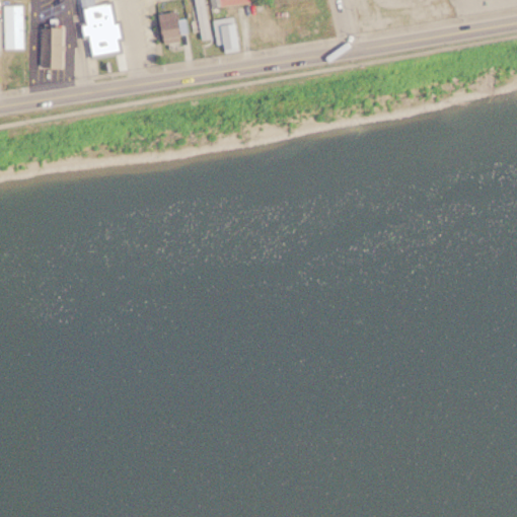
[(194,0),(201,41),(213,39),(206,0),(194,0)]
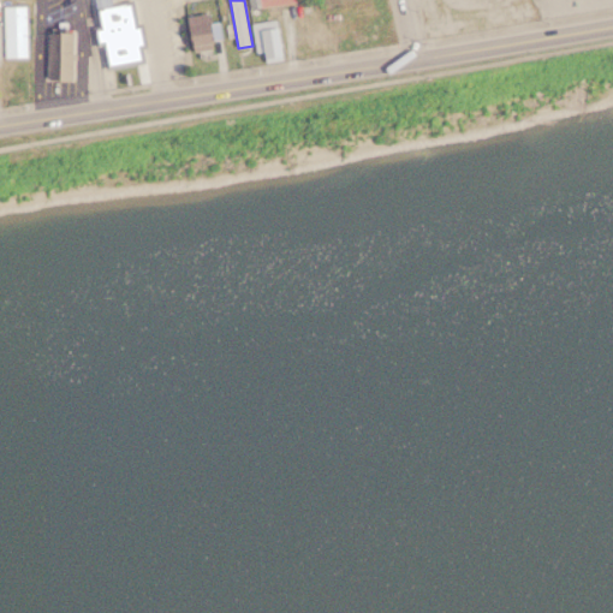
[(296,5),(295,0),(248,0),(249,10),(296,5)]
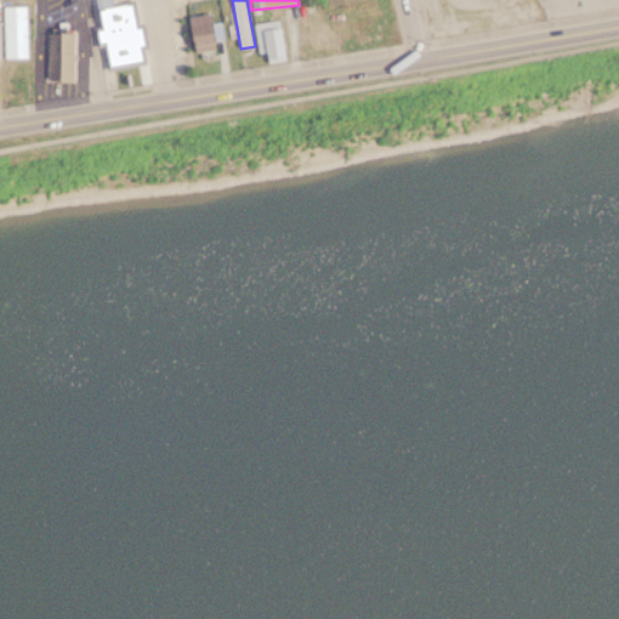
[(95,7),(102,68),(145,63),(136,3),(95,7)]
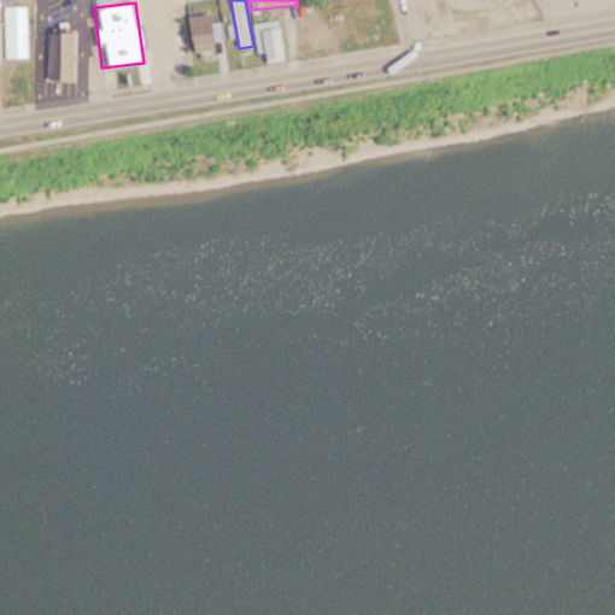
[(5,58),(27,58),(27,9),(5,9),(5,58)]
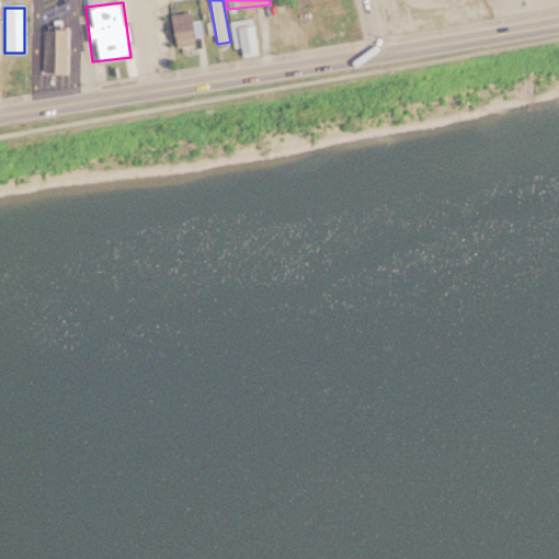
[(171,47),(193,45),(190,13),(168,15),(171,47)]
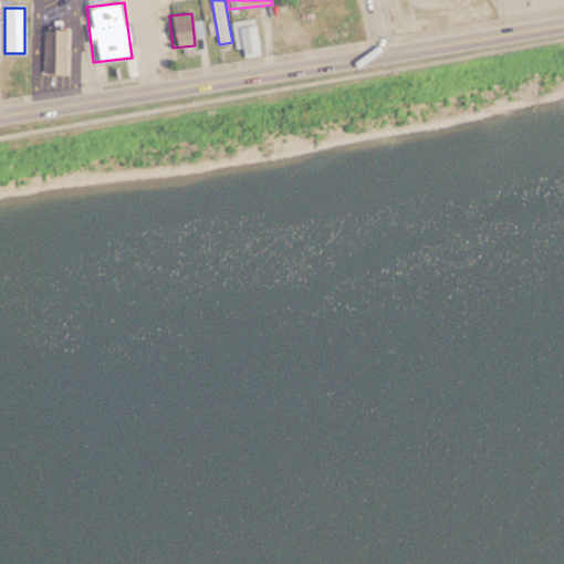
[(258,56),(258,21),(237,21),(237,56),(258,56)]
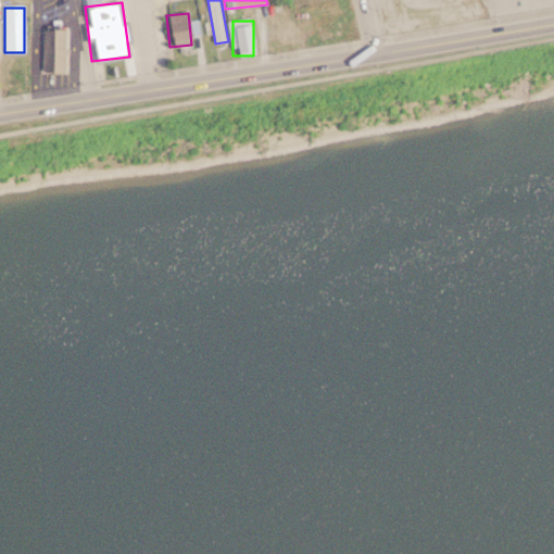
[(66,72),(66,30),(46,30),(46,72),(66,72)]
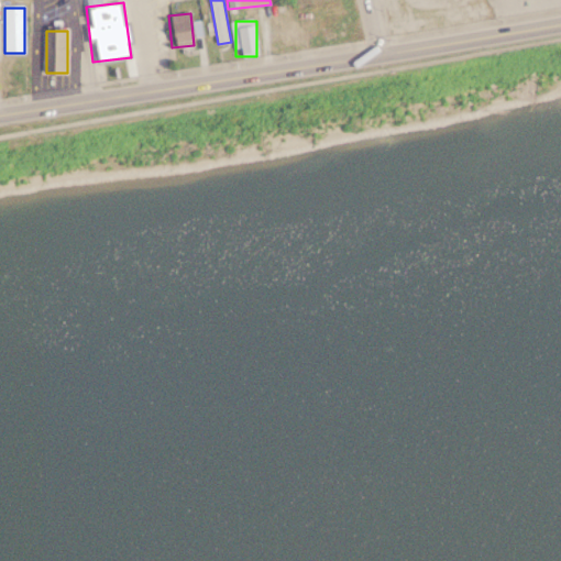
All buildings are outlined.
